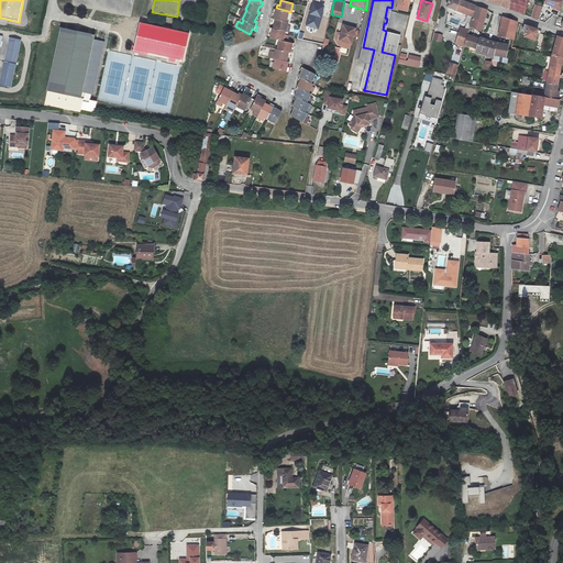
[(474,17),(477,7),(460,0),(449,0),(446,6),(474,17)]
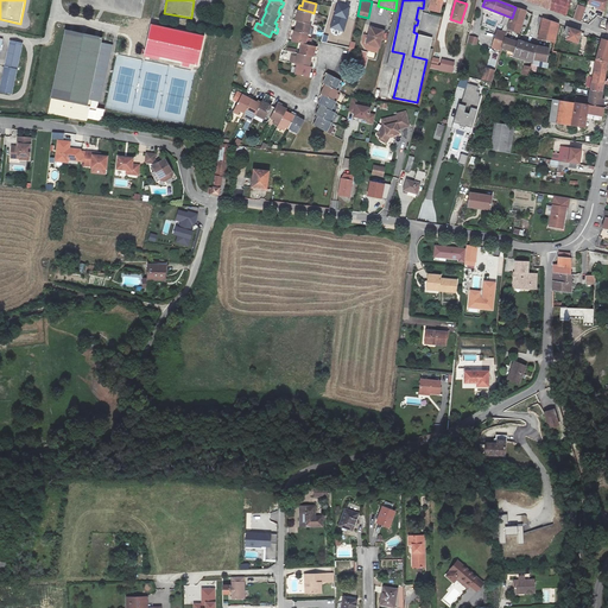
[(570,1),(565,0),(550,0),(549,8),(562,14),(563,16),(567,17),(570,1)]
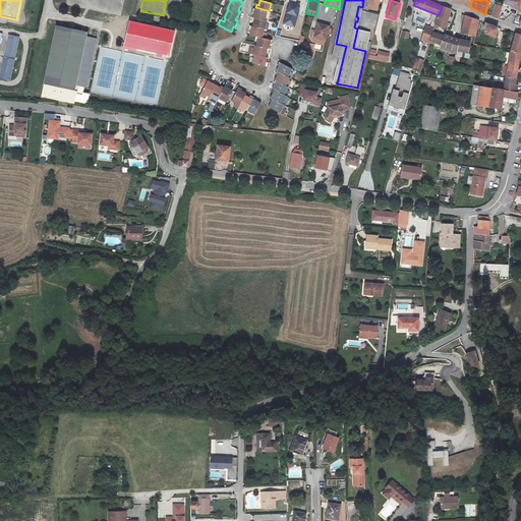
[(520,0),(505,0),(505,4),(515,7),(514,8),(518,9),(520,0)]
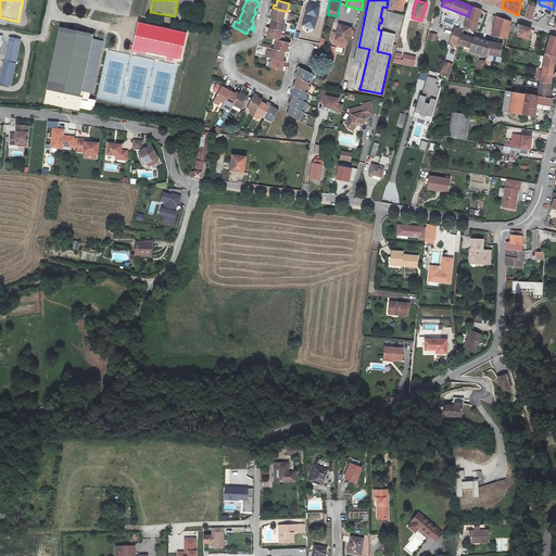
[(320,7),(308,3),(303,25),(314,28),(320,7)]
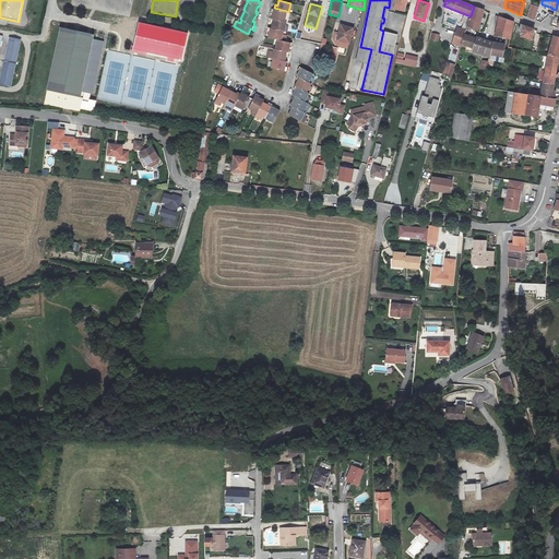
[(534,20),(539,7),(532,4),(526,16),(534,20)]
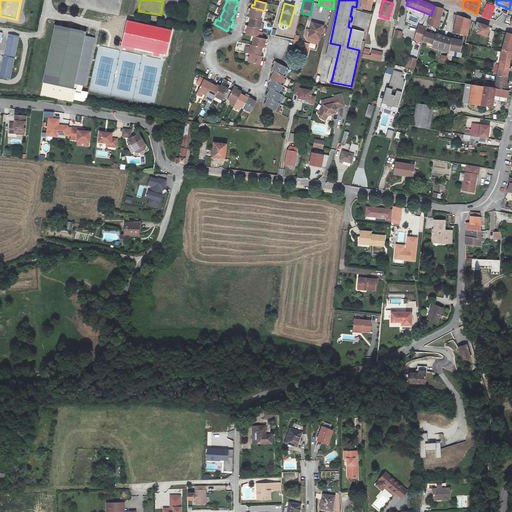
[(428,25),(437,27),(443,10),(434,6),(431,15),(428,25)]
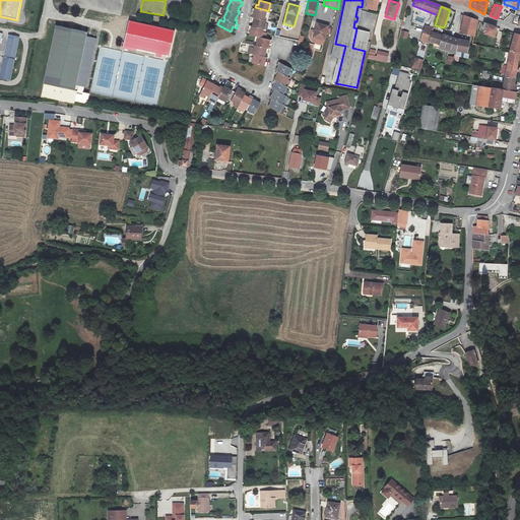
[(265,18),(266,10),(255,7),(253,7),(252,11),(254,11),(253,16),(265,18)]
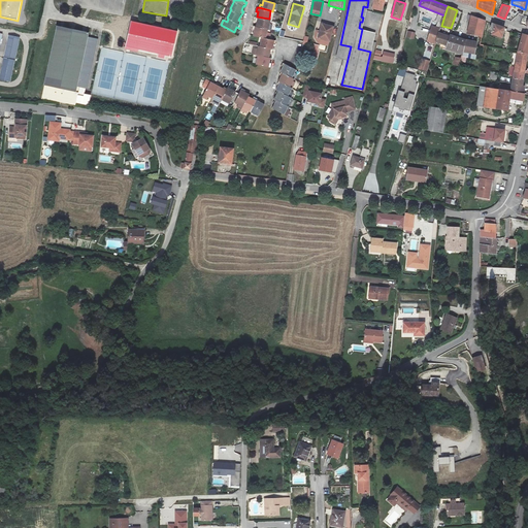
[(521,25),(524,15),(517,13),(514,23),(521,25)]
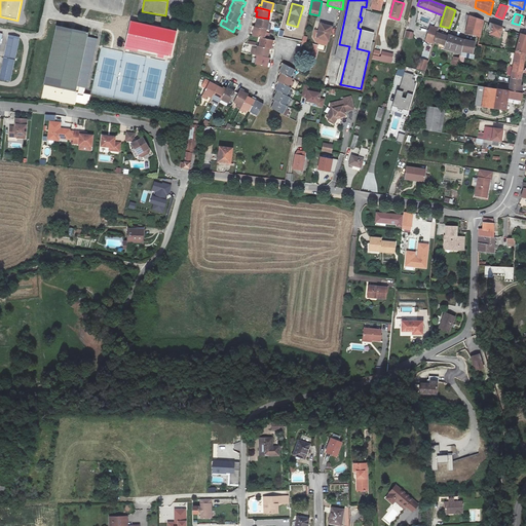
[(465,33),(480,37),(484,21),(470,15),(465,33)]
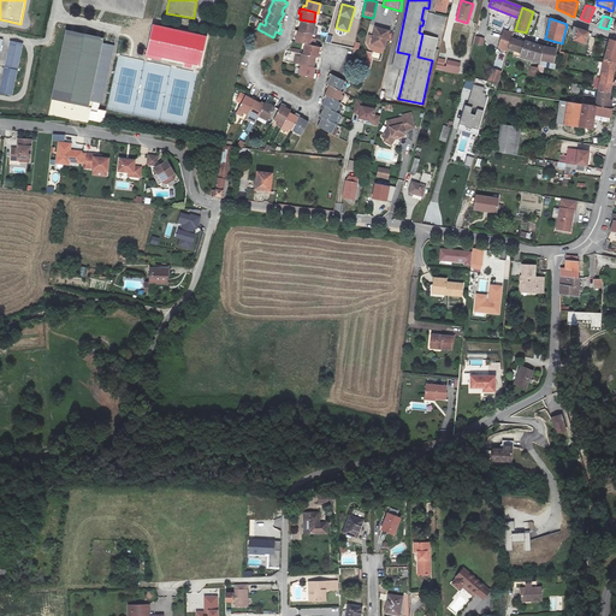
[(314,23),(314,22),(300,19),(298,19),(297,23),(301,24),(300,30),(313,33),(314,23)]
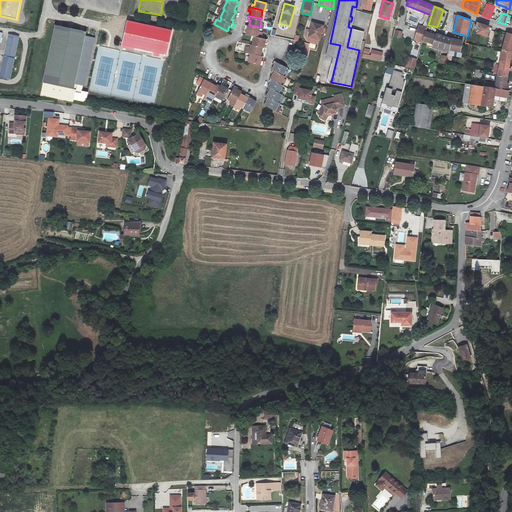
[(426,31),(427,28),(419,25),(420,23),(414,21),(413,25),(419,27),(414,40),(422,42),(426,31)]
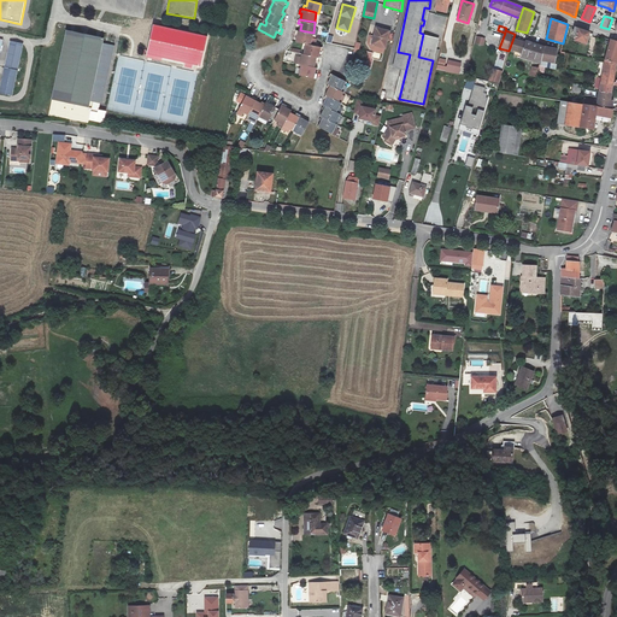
[(589,33),(579,28),(575,40),(586,43),(589,33)]
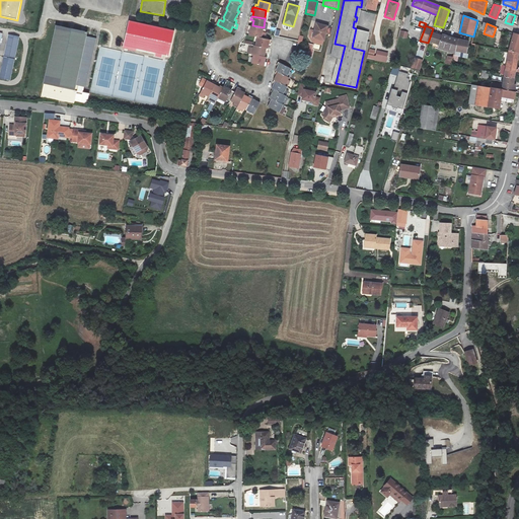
[(258,36),(261,36),(264,27),(252,25),(249,24),(248,28),(251,29),(250,34),(258,36)]
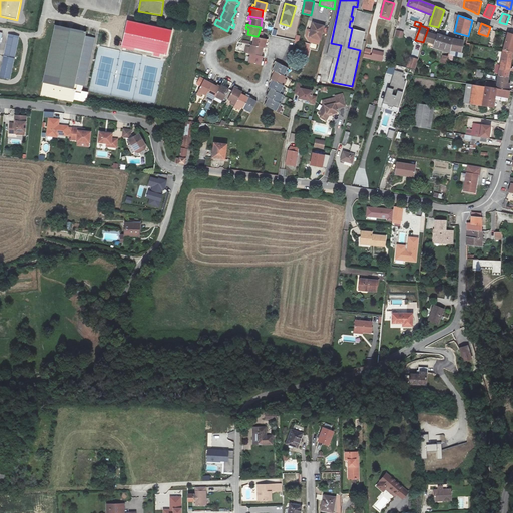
[(324,27),(314,24),(310,38),(321,41),(324,27)]
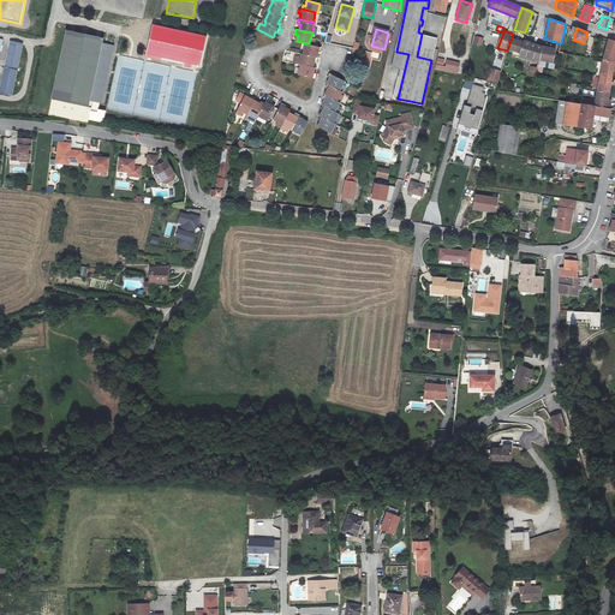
[(101,37),(64,30),(51,99),(47,114),(87,123),(91,101),(101,102),(111,53),(107,52),(108,45),(100,42),(101,37)]
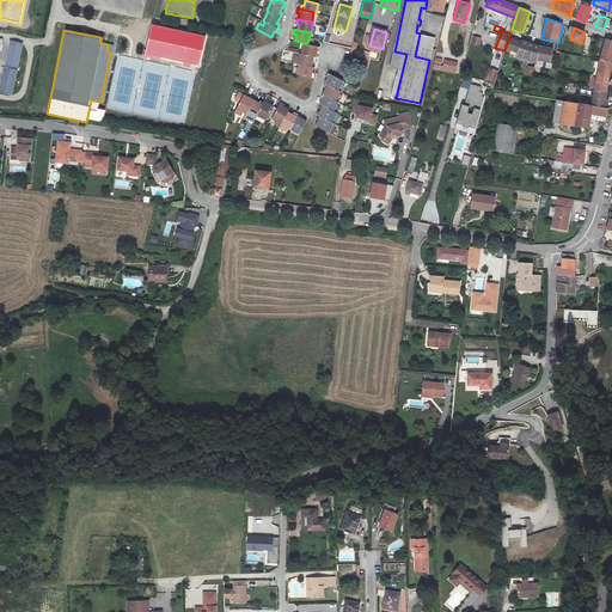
[(510,34),(509,37),(520,41),(525,41),(526,35),(522,34),(522,32),(512,30),(510,34)]
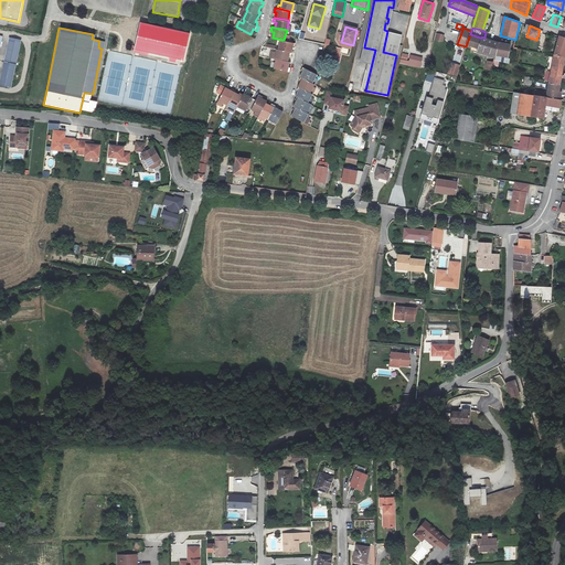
[(401,34),(387,31),(383,52),(396,55),(401,34)]
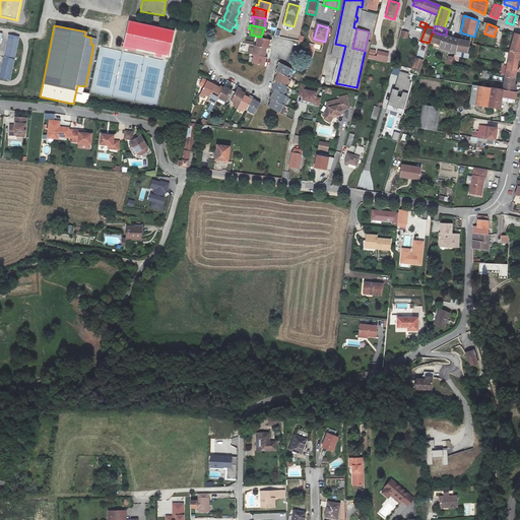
[(433,31),(429,43),(450,50),(448,63),(453,65),(454,59),(455,55),(458,39),(446,35),(442,35),(433,31)]
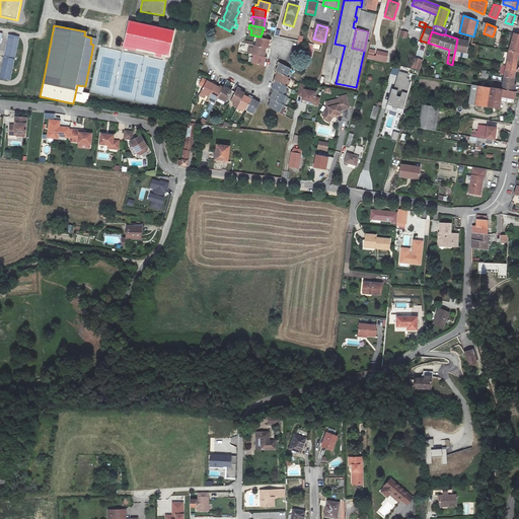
[(459,32),(458,39),(468,41),(468,43),(471,43),(473,36),(459,32)]
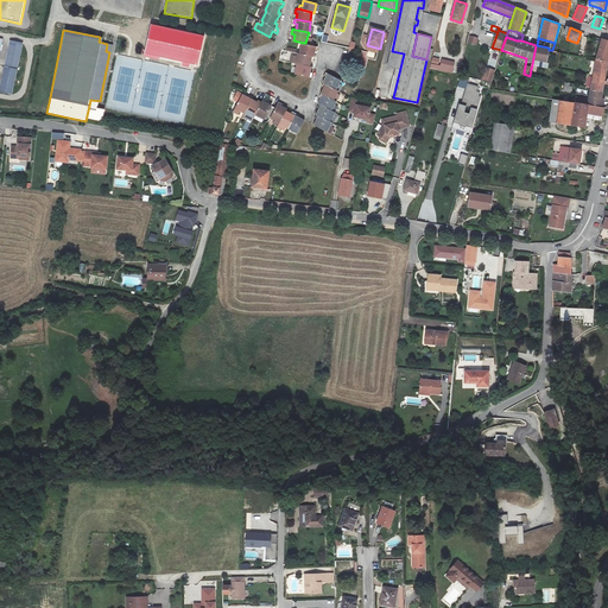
[(596,59),(607,62),(607,55),(607,54),(607,40),(601,39),(596,58),(596,59)]
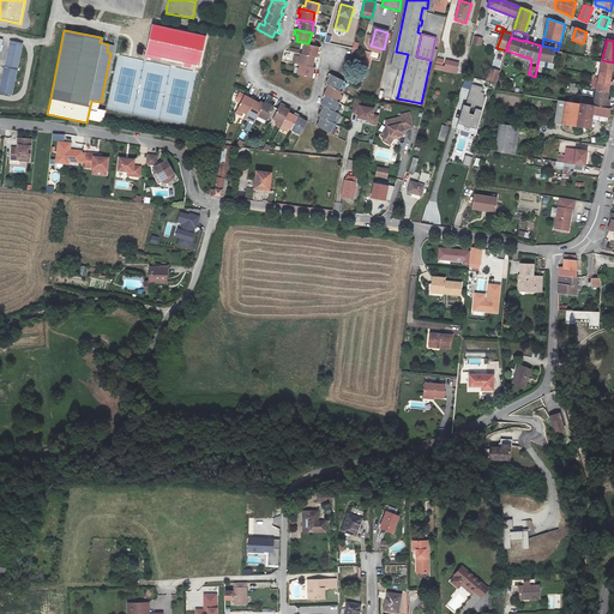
[(24,44),(10,41),(5,67),(18,70),(24,44)]
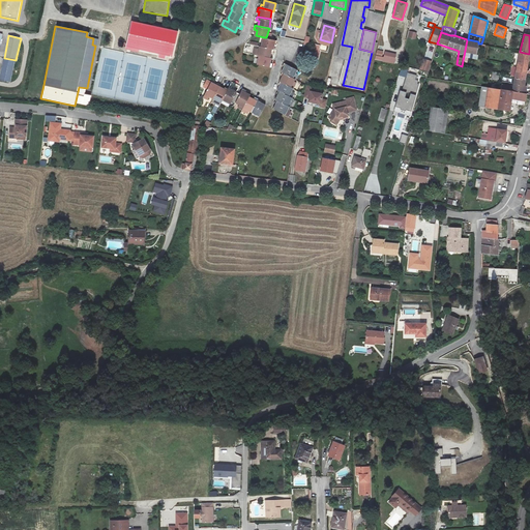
[(264,37),(262,46),(273,49),(274,43),(277,45),(277,40),(266,37),(264,37)]
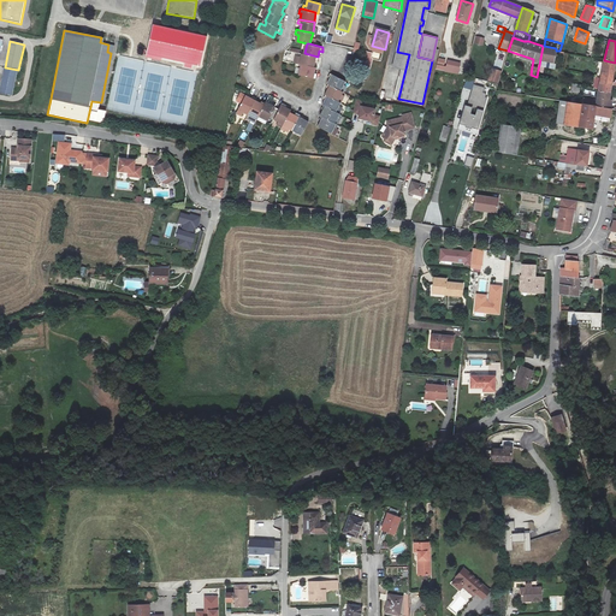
[(544,66),(554,67),(556,51),(556,48),(544,46),(543,46),(539,65),(544,66)]
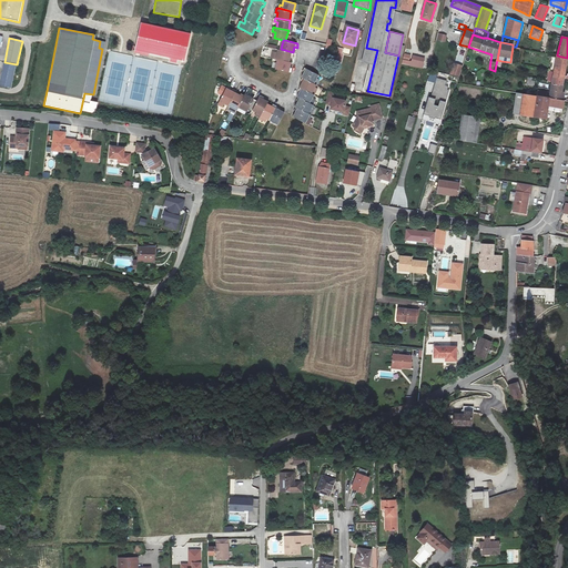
[(513,47),(510,62),(517,64),(519,48),(516,47),(513,47)]
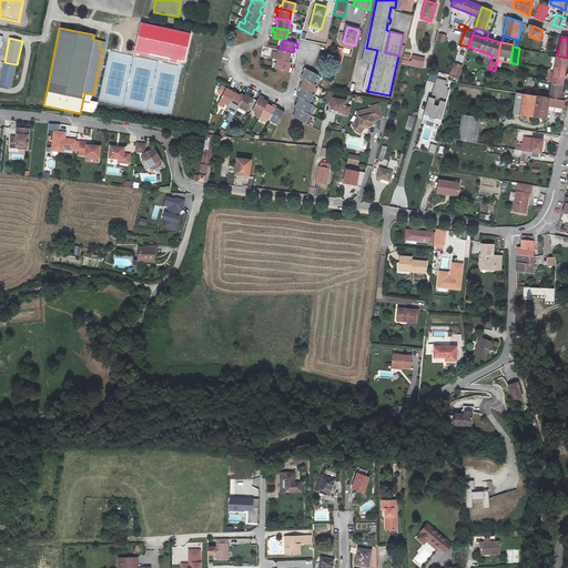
[(294,52),(293,52),(281,49),(280,49),(277,59),(279,59),(290,61),(291,56),(293,57),(294,52)]
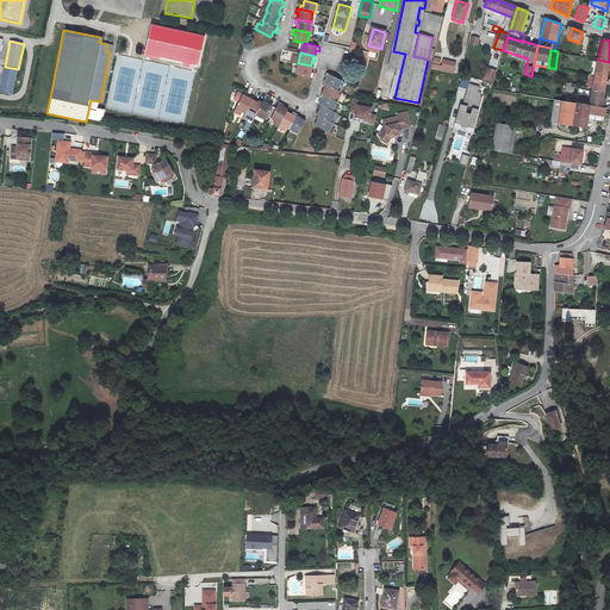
[(433,68),(441,70),(453,74),(456,62),(443,60),(442,67),(433,64),(433,68)]
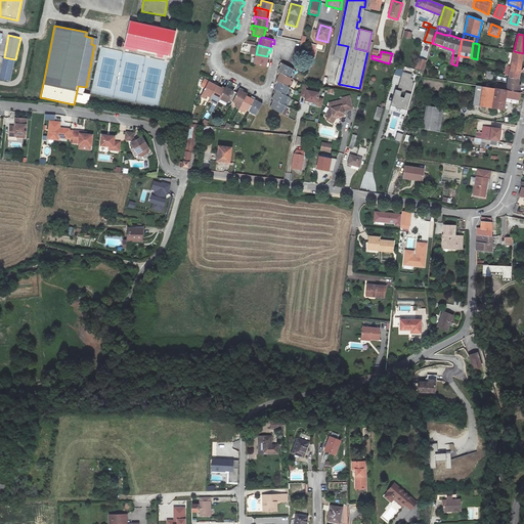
[(520,69),(523,53),(514,51),(511,67),(511,71),(520,72),(520,69)]
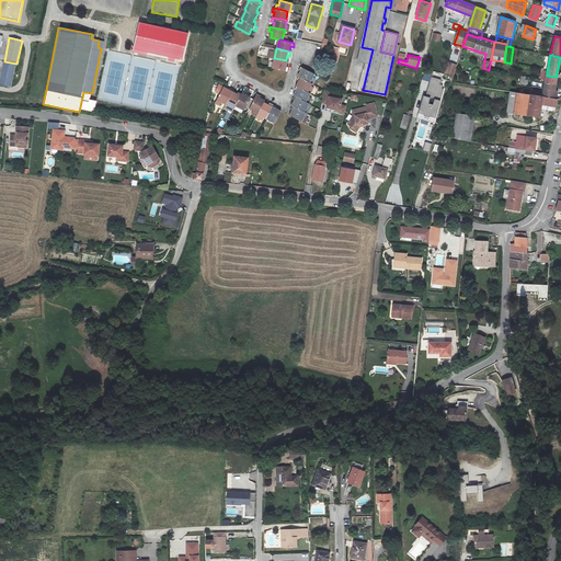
[(287,61),(286,60),(275,58),(273,68),(288,71),(288,67),(286,67),(287,61)]
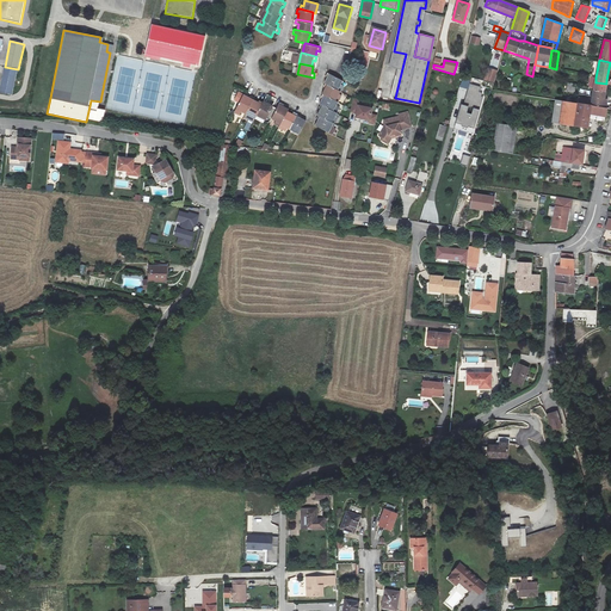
[(18,71),(4,67),(0,86),(0,92),(12,94),(18,71)]
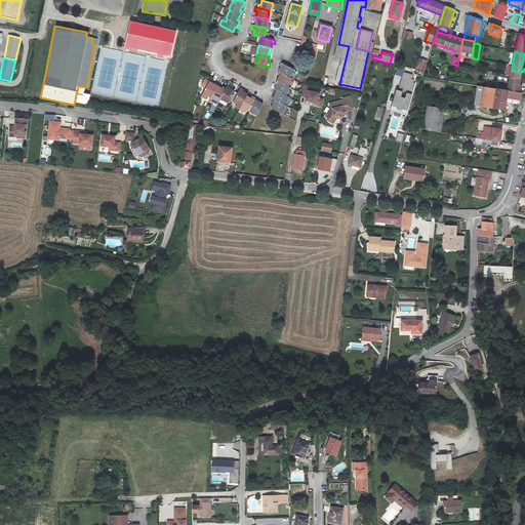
[(425,70),(427,61),(418,58),(416,68),(425,70)]
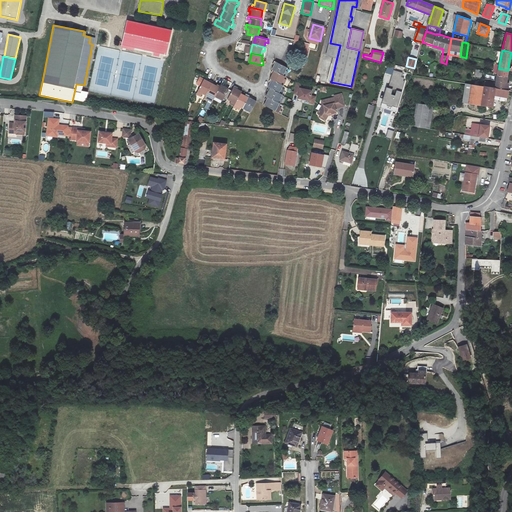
[(273,70),(283,75),(287,67),(275,61),(273,65),(275,66),(273,70)]
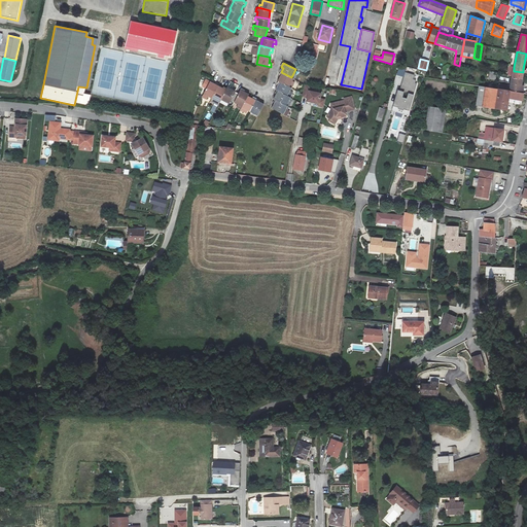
[(406,68),(399,66),(397,74),(403,76),(406,68)]
